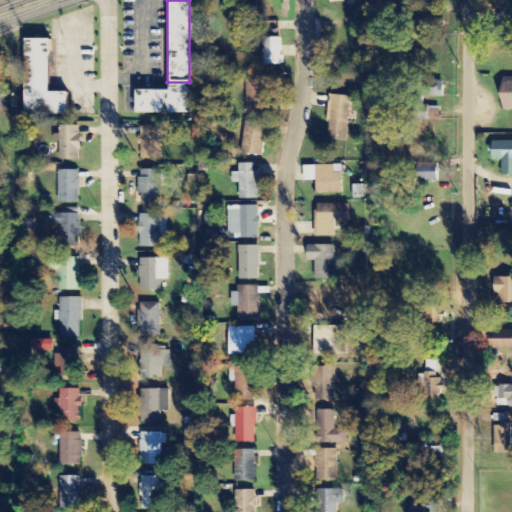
[(47,89),(47,36),(23,36),(22,110),(67,110),(67,89),(47,89)]
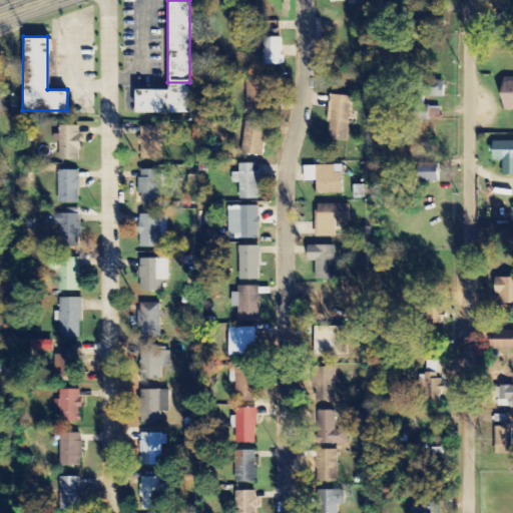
[(265,66),(284,66),(284,39),(266,38),(265,66)]
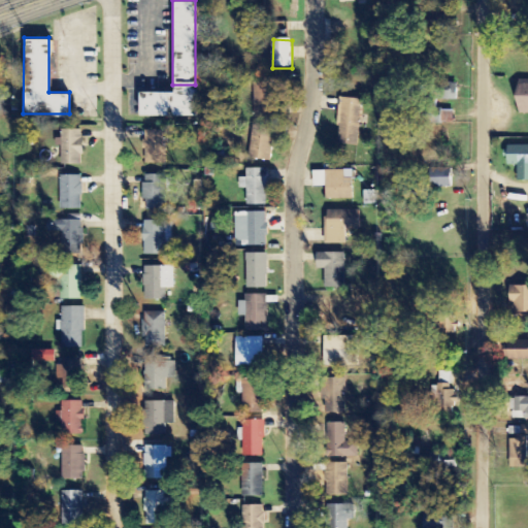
[(255,119),(276,118),(276,83),(254,84),(255,119)]
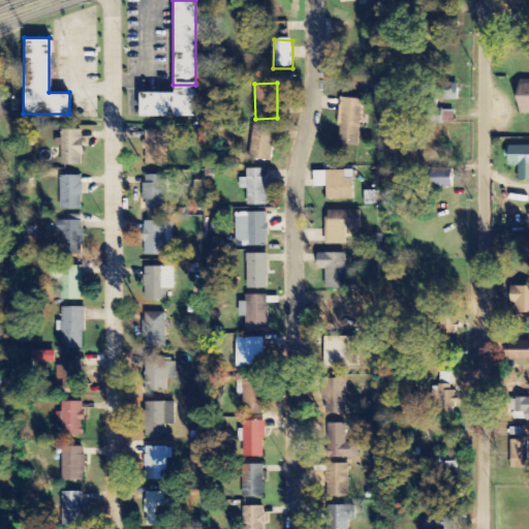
[(459,85),(449,85),(448,100),(459,101),(459,85)]
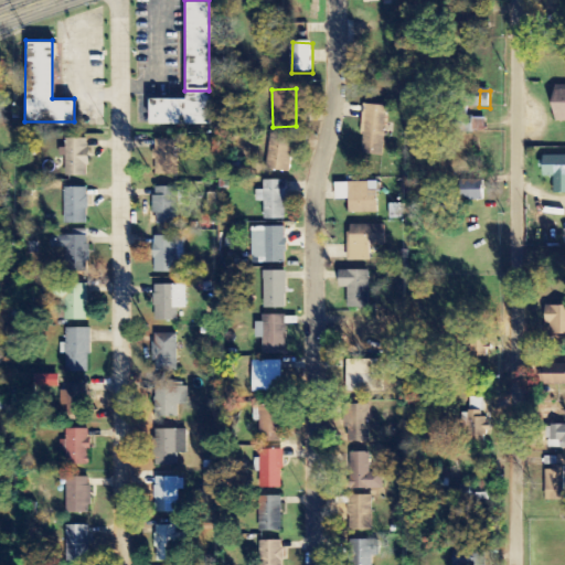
[(148,95),(148,119),(209,120),(209,96),(148,95)]
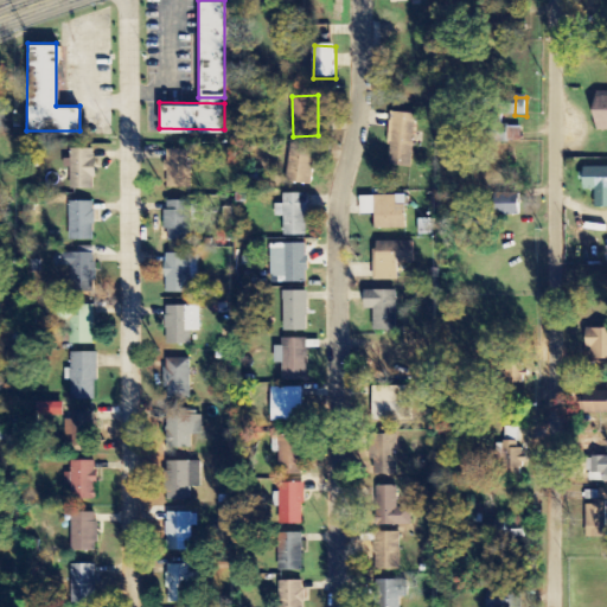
[(390,161),(402,161),(402,154),(414,154),(416,115),(393,114),(390,161)]
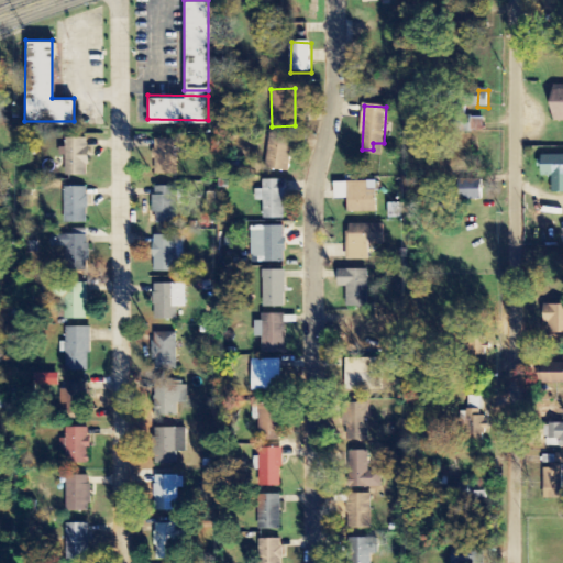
[(290,172),(293,138),(269,135),(267,170),(290,172)]
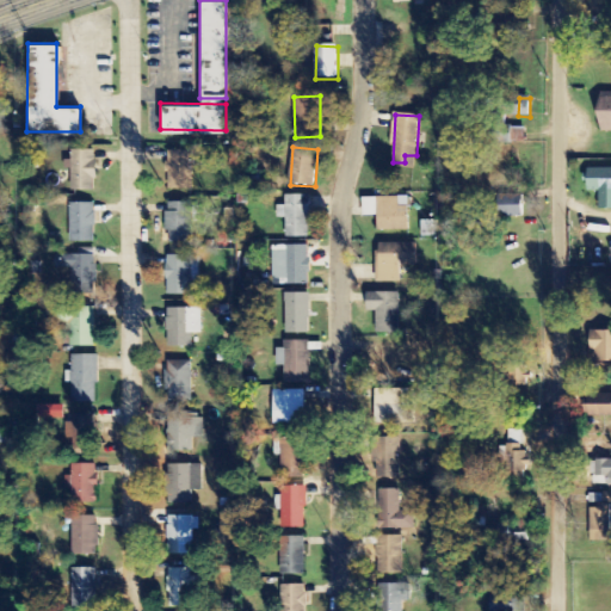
[(73,192),(97,192),(97,152),(73,152),(73,161),(63,162),(65,173),(72,172),(73,192)]
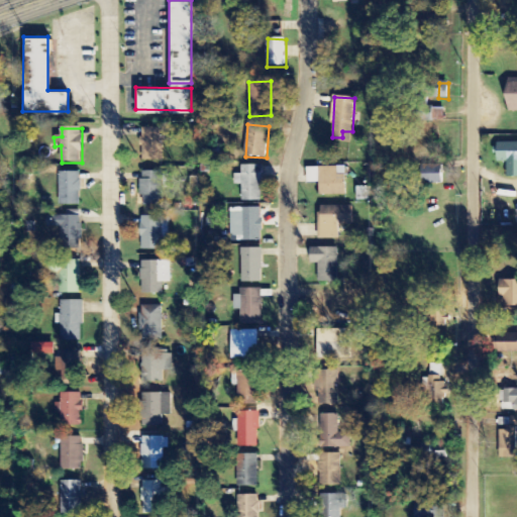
[(164,161),(163,128),(142,129),(142,162),(164,161)]
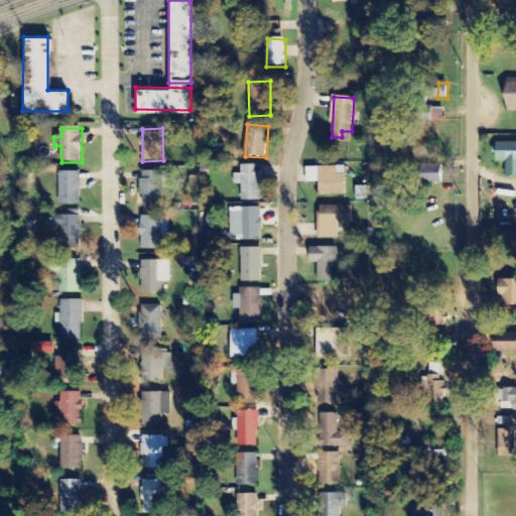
[(515,143),(497,143),(497,162),(507,162),(507,177),(515,177),(515,143)]
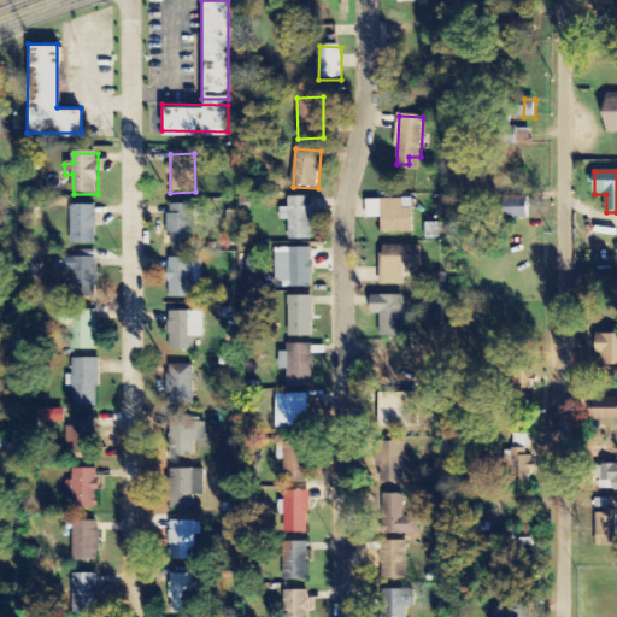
[(312,198),(288,199),(288,209),(280,209),(280,222),(289,222),(289,241),(313,241),(312,198)]
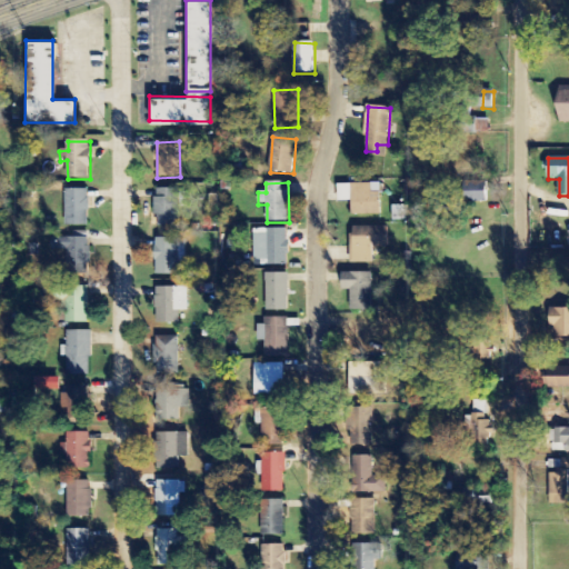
[(468,182),(468,202),(488,202),(488,182),(468,182)]
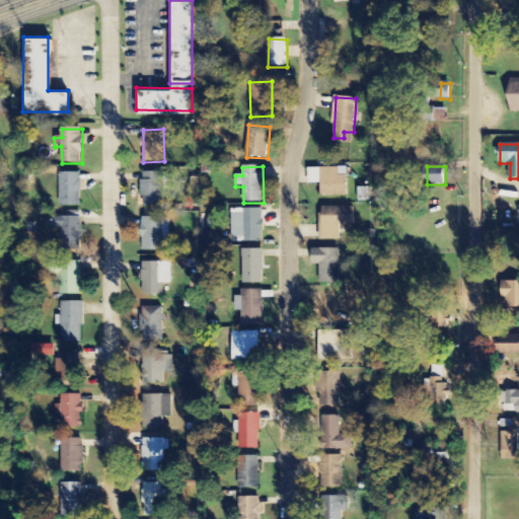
[(347,197),(347,168),(308,168),(308,184),(320,184),(321,197),(347,197)]
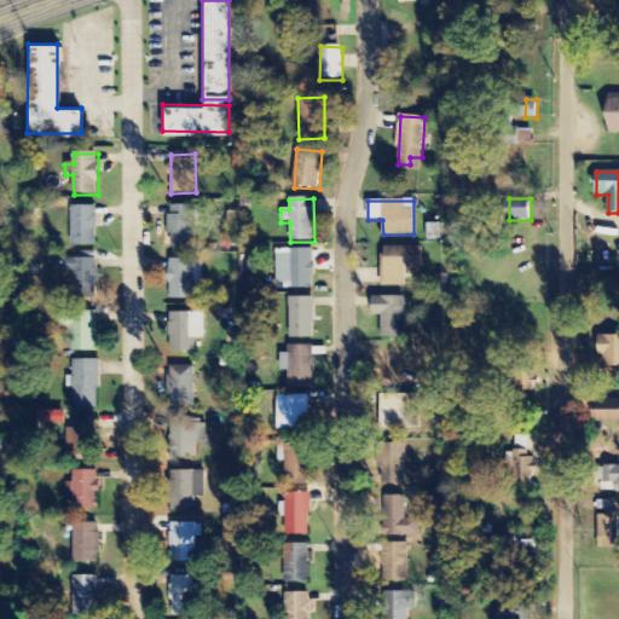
[(98,207),(73,207),(71,246),(97,247),(98,207)]
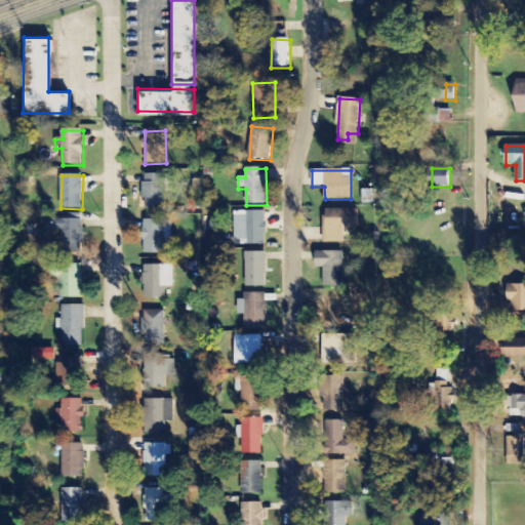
[(144,176),(145,210),(165,209),(165,193),(170,192),(170,175),(144,176)]
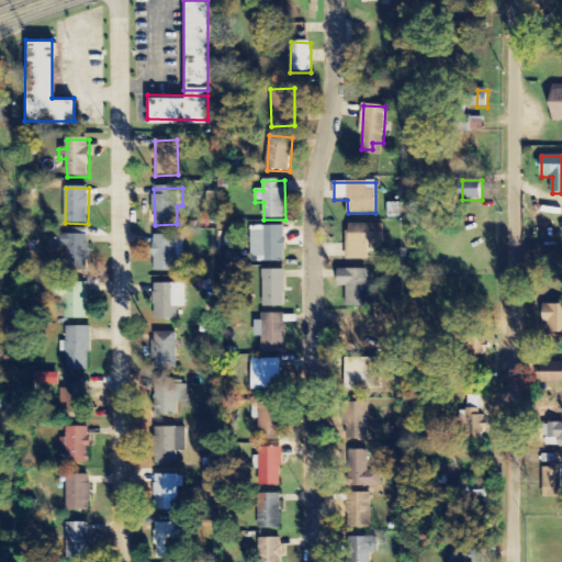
[(400,204),(386,204),(386,218),(400,218),(400,204)]
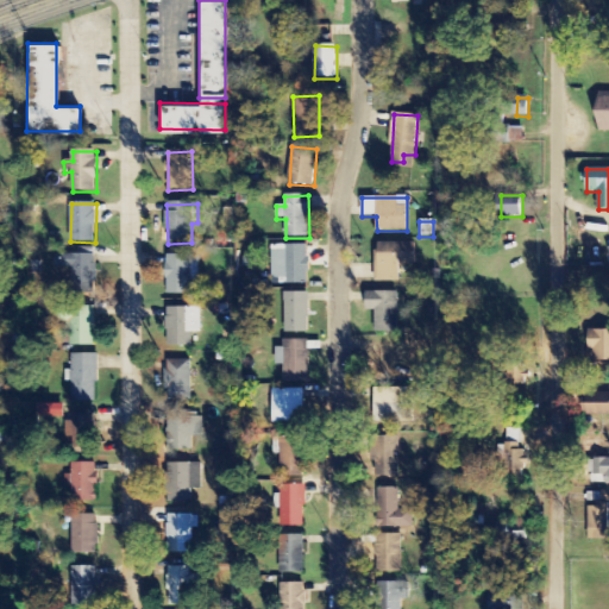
[(400,265),(416,265),(415,243),(376,244),(377,282),(400,282),(400,265)]
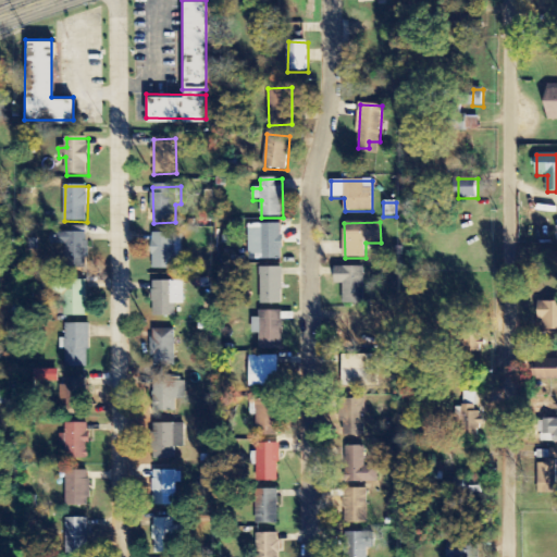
[(262,261),(283,260),(282,224),(261,225),(262,261)]
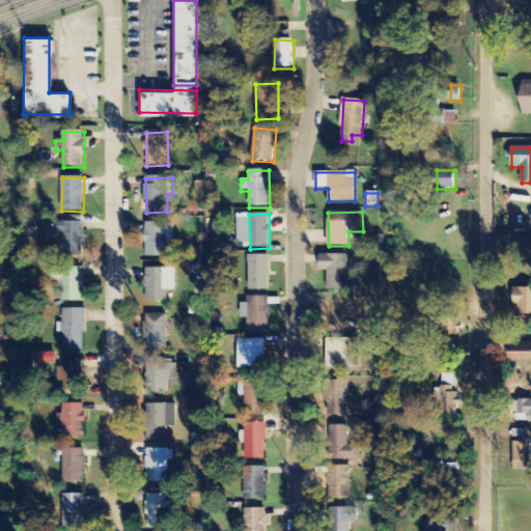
[(84,223),(50,222),(50,239),(61,240),(61,254),(84,254),(84,223)]
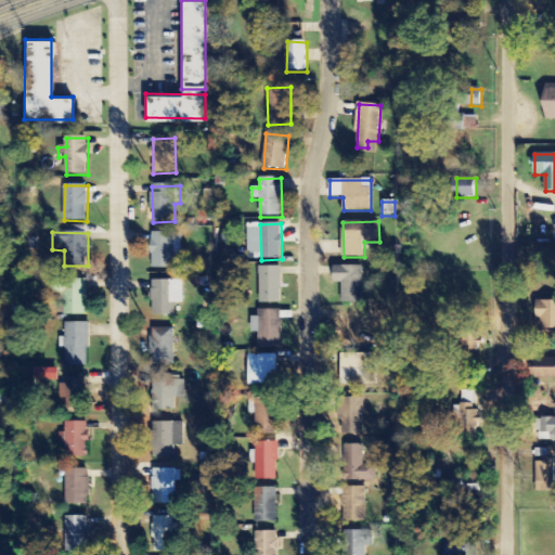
[(153,269),(175,269),(175,256),(180,256),(180,233),(152,233),(153,269)]
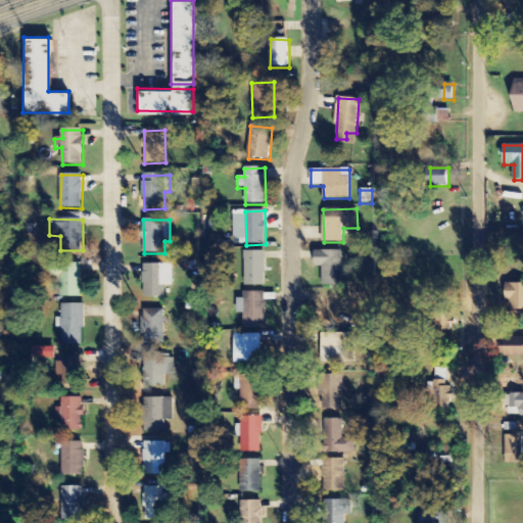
[(342,286),(342,251),(316,251),(316,268),(323,268),(323,286),(342,286)]
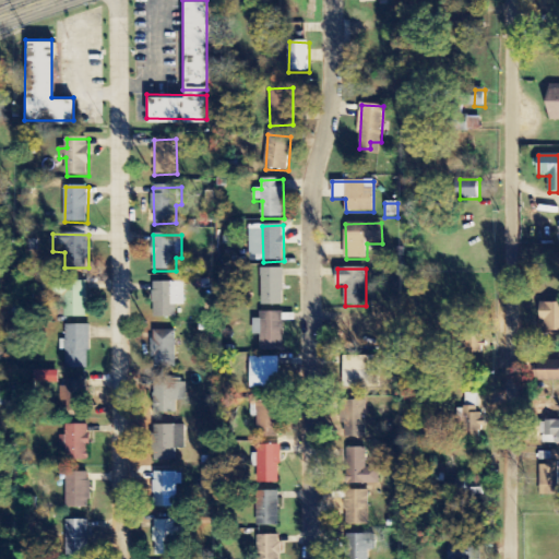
[(262,306),(284,306),(283,270),(262,270),(262,306)]
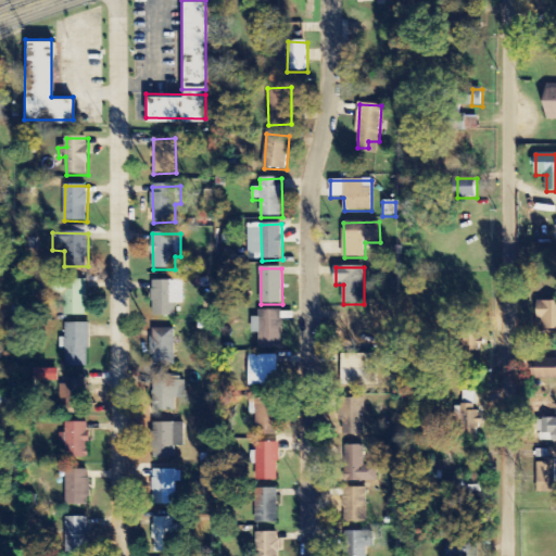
[(87,280),(54,279),(53,295),(65,297),(64,316),(86,317),(87,280)]
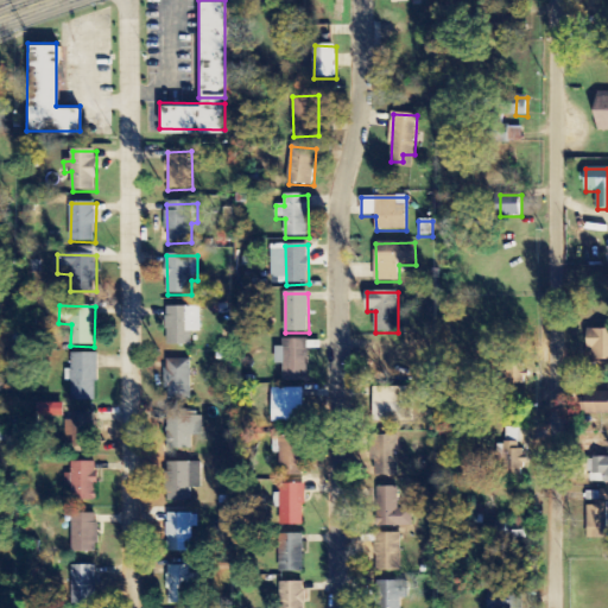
[(201,308),(166,309),(168,347),(191,347),(191,333),(201,333),(201,308)]
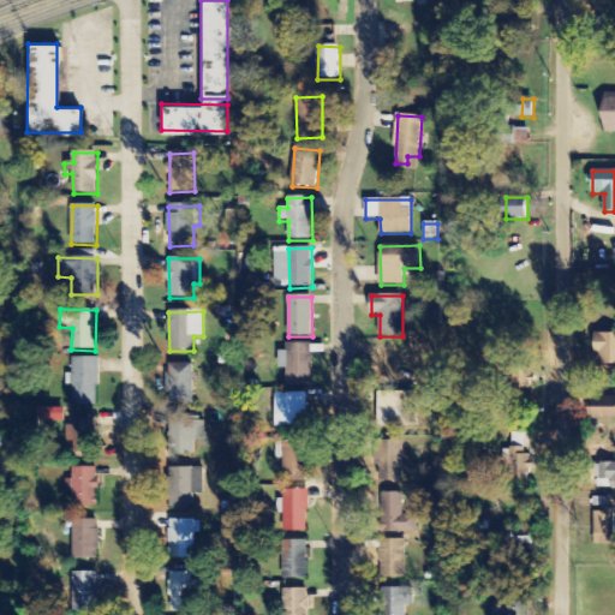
[(287,387),(312,387),(312,344),(287,344),(287,352),(279,352),(279,370),(287,370),(287,387)]
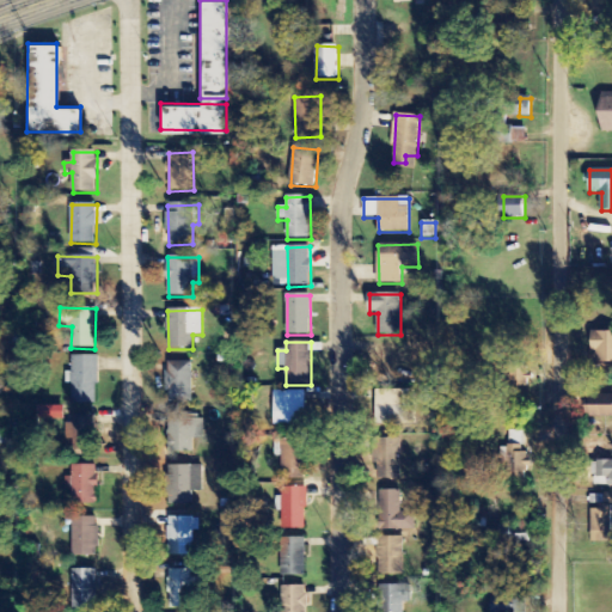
[(98,357),(73,357),(72,407),(98,407),(98,357)]
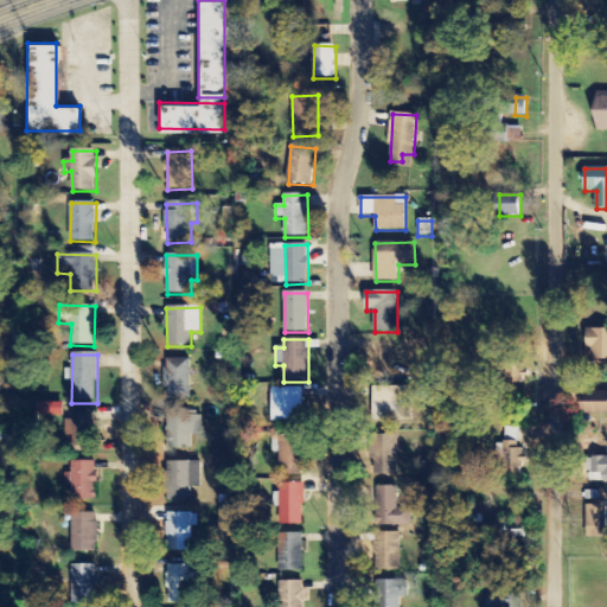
[(191,401),(191,360),(167,360),(166,400),(191,401)]
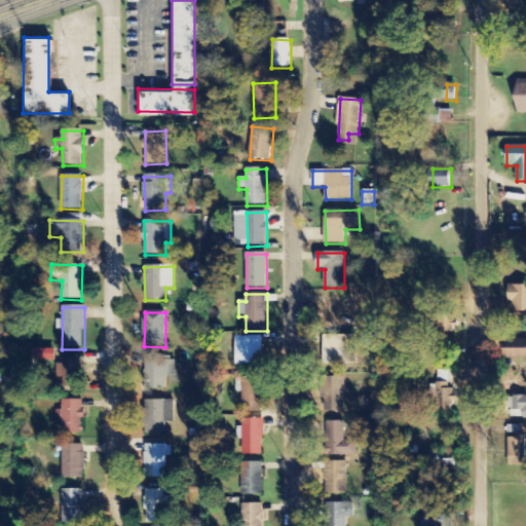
[(357,336),(323,336),(323,366),(357,366),(357,336)]
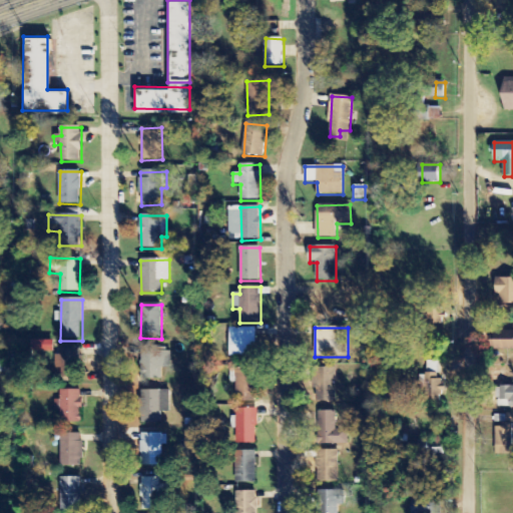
[(229,329),(230,358),(257,357),(255,329),(229,329)]
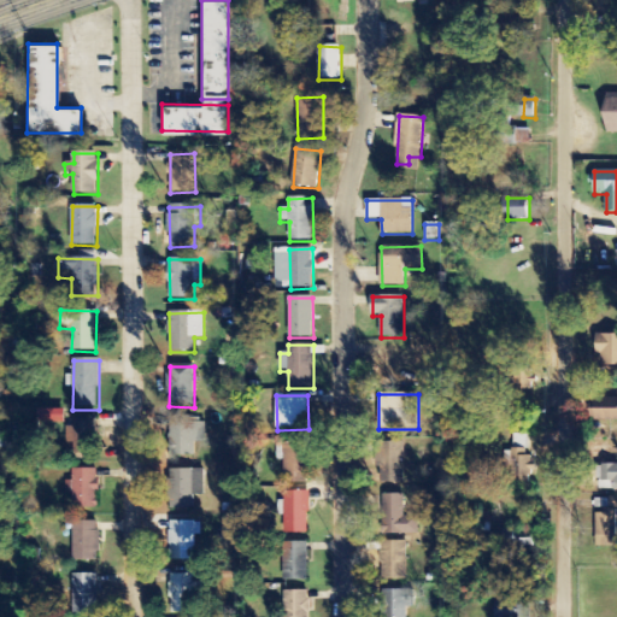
[(616,398),(604,398),(605,410),(595,411),(597,440),(611,440),(611,422),(616,421),(616,398)]
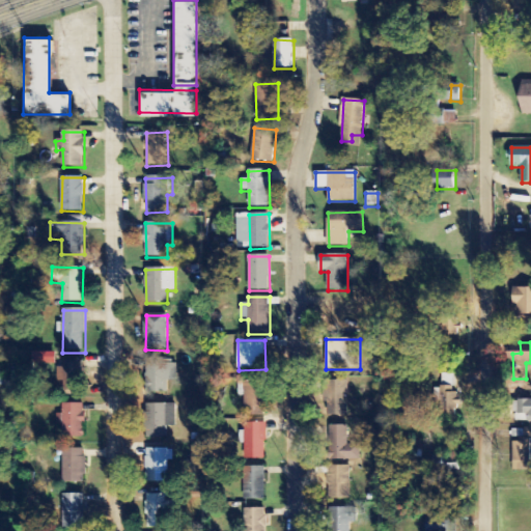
[(34,364),(57,365),(58,354),(34,354),(34,364)]
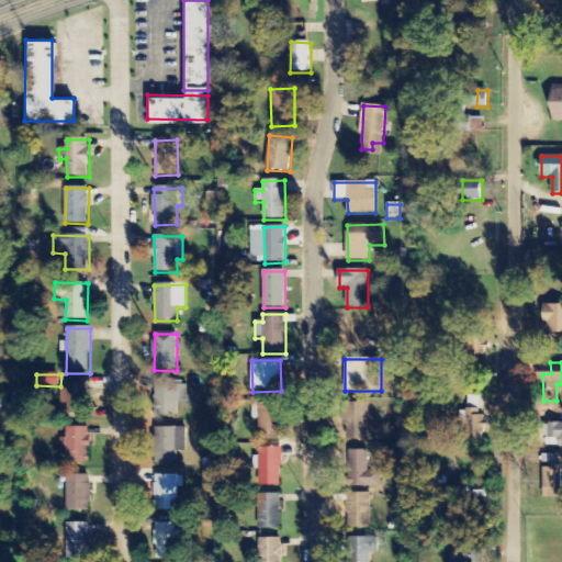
[(186,380),(155,381),(156,417),(178,416),(178,404),(187,404),(186,380)]
